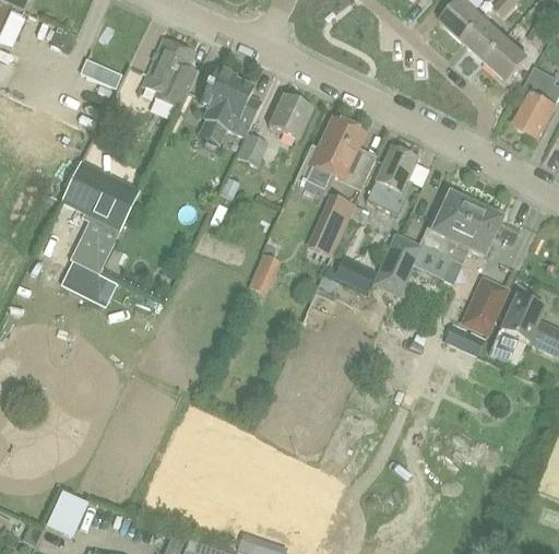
[(0,0),(0,31),(9,11),(12,12),(21,15),(23,11),(27,0),(0,0)]
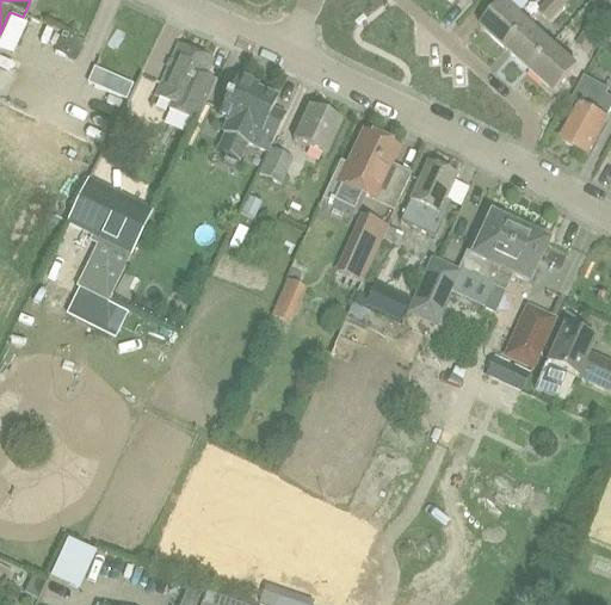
[(505,45),(529,18),(508,0),(501,0),(481,23),(505,45)]
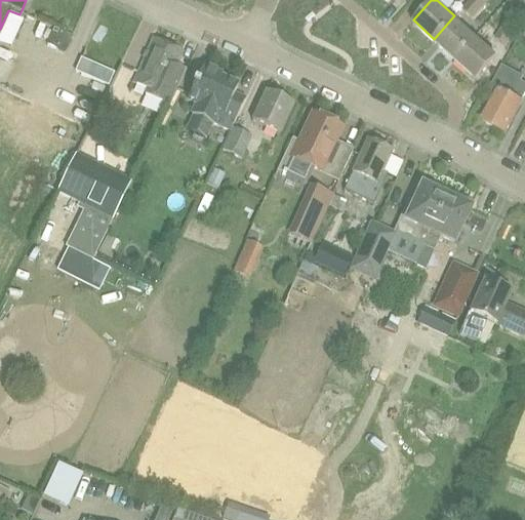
[(468,0),(462,6),(473,14),(486,0),(468,0)]
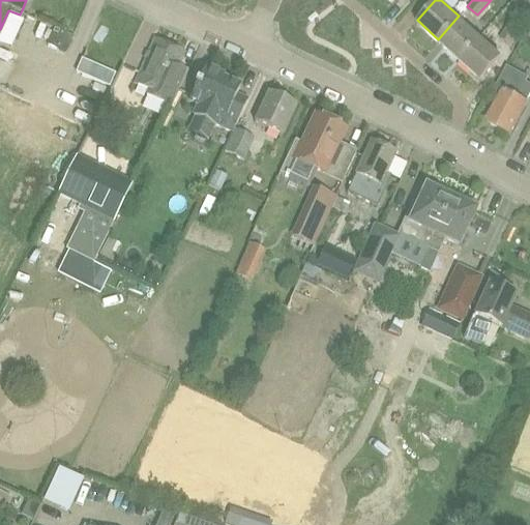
[(460,58),(479,35),(459,16),(438,39),(460,58)]
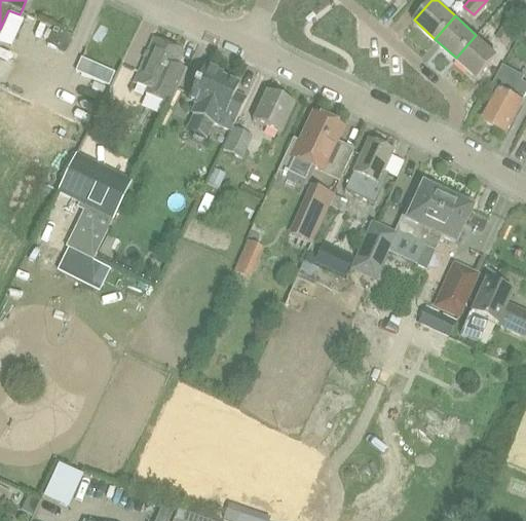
[(506,17),(496,35),(509,41),(518,24),(506,17)]
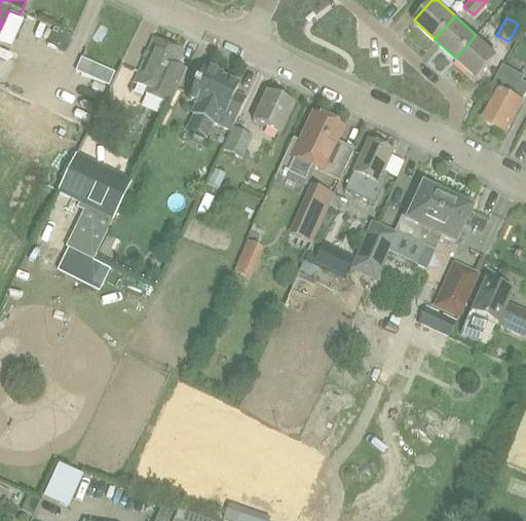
[(187,66),(177,62),(183,48),(167,41),(153,35),(138,69),(134,79),(148,85),(145,90),(146,90),(170,101),(187,66)]
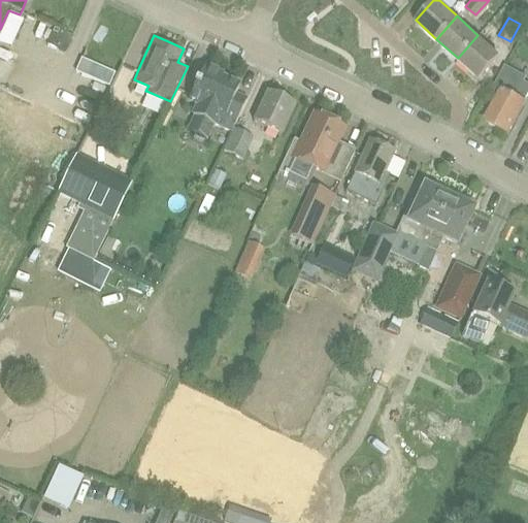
[(499,54),(477,35),(458,58),(479,76),(499,54)]
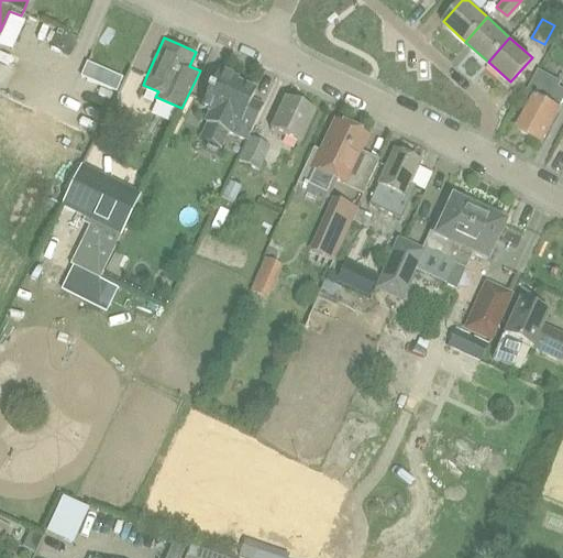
[(251,98),(254,88),(235,79),(236,77),(217,67),(200,104),(210,108),(205,120),(228,131),(229,129),(246,138),(249,132),(262,104),(251,98)]
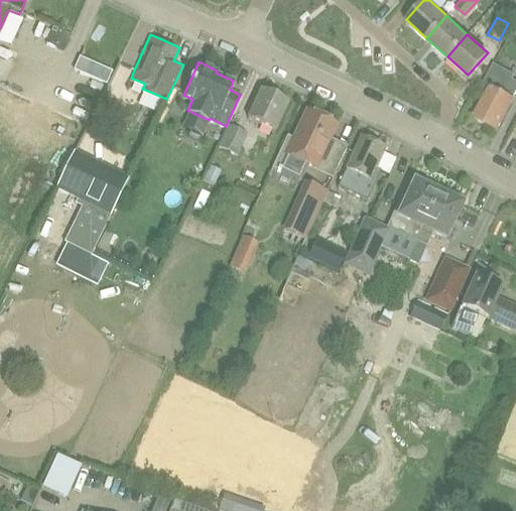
[(512,98),(512,97),(515,89),(515,80),(507,76),(500,91),(492,86),(493,85),(489,84),(490,82),(484,79),(479,88),(488,91),(475,114),(497,126),(512,98)]
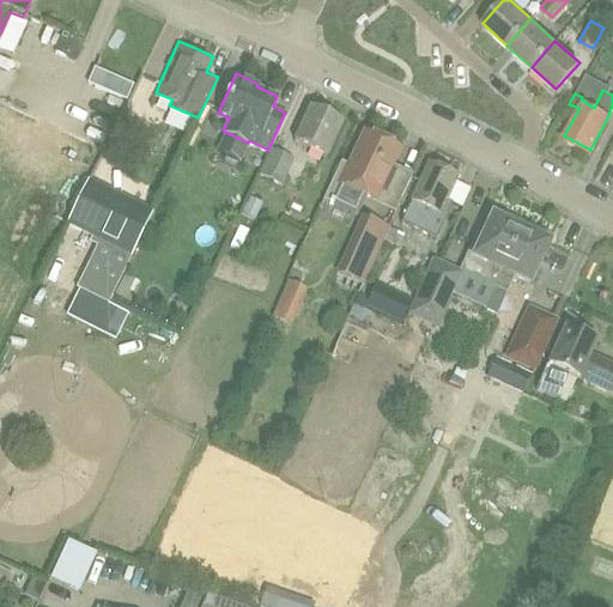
[(293,137),(327,152),(344,117),(310,102),(293,137)]
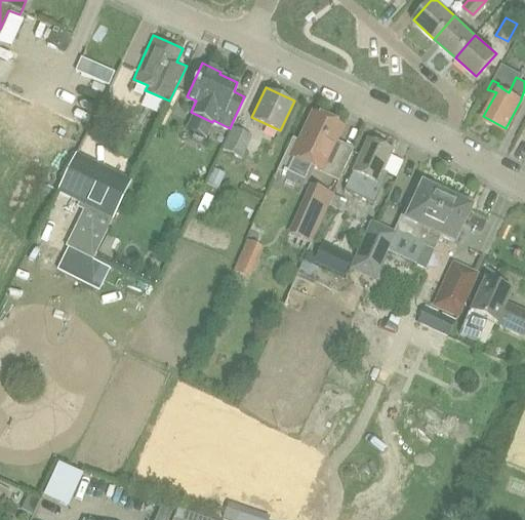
[(313,110),(300,138),(291,134),(274,173),(285,178),(294,159),(317,169),(320,163),(323,162),(327,164),(334,148),(333,143),(341,123),(313,110)]
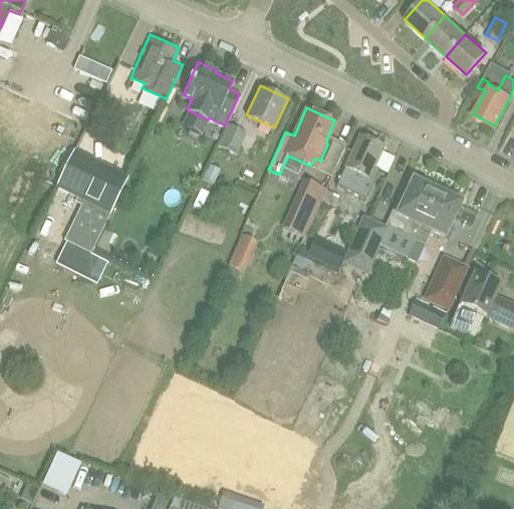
[(241,147),(248,124),(234,119),(226,141),(241,147)]
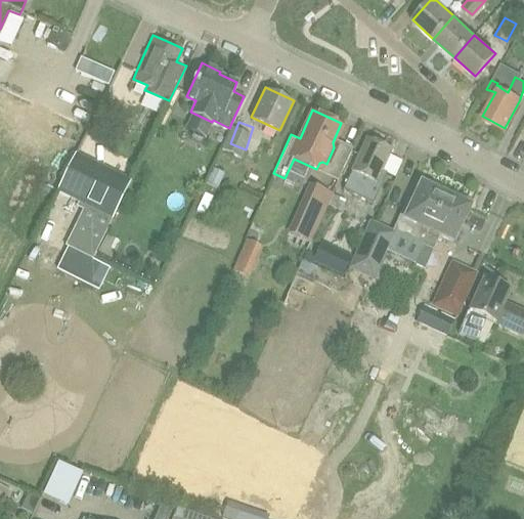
[(351,168),(343,185),(374,200),(387,169),(382,167),(392,146),(366,134),(351,168)]
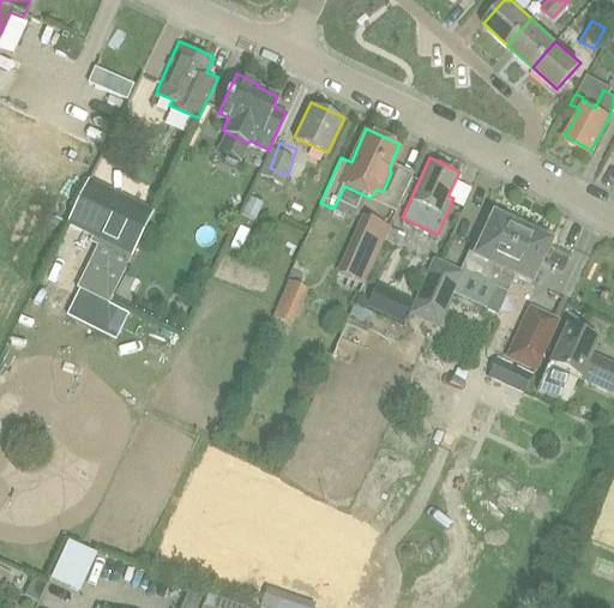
[(106,186),(88,178),(68,223),(134,252),(154,206),(136,198),(132,208),(102,194),(106,186)]
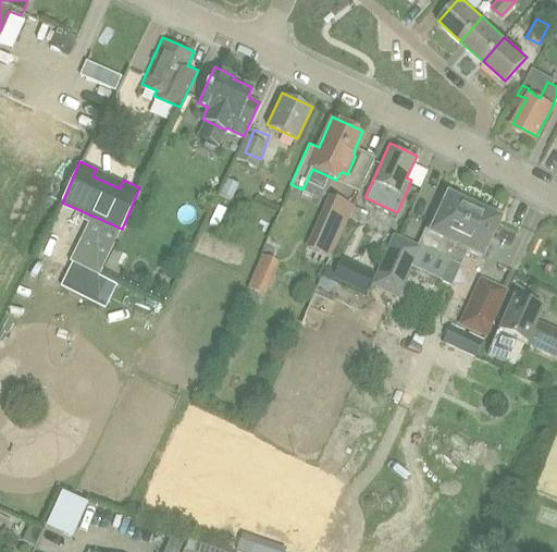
[(305,244),(331,256),(354,203),(329,192),(305,244)]
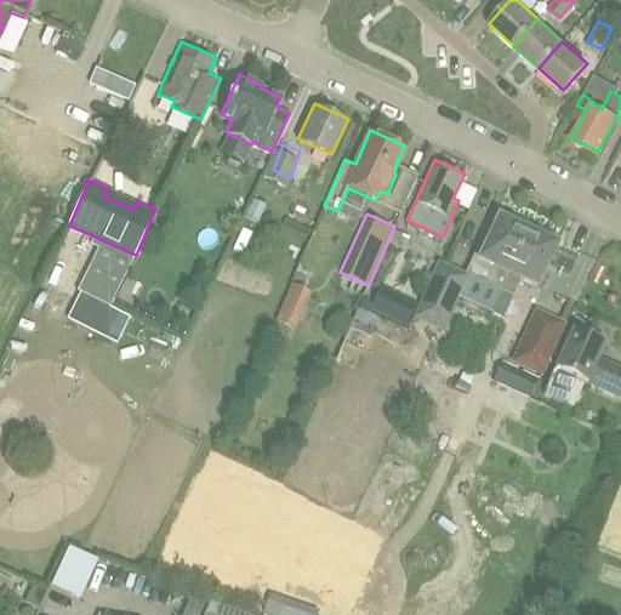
[(502,286),(530,223),(513,215),(511,220),(499,214),(479,255),(500,265),(491,282),(502,286)]
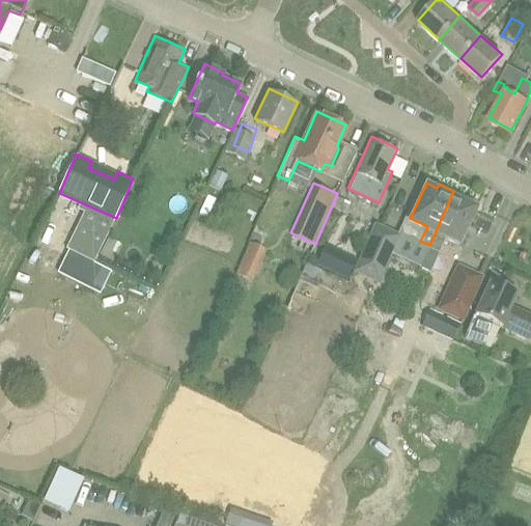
[(468,197),(453,191),(429,245),(439,249),(445,234),(458,242),(475,205),(466,201),(468,197)]
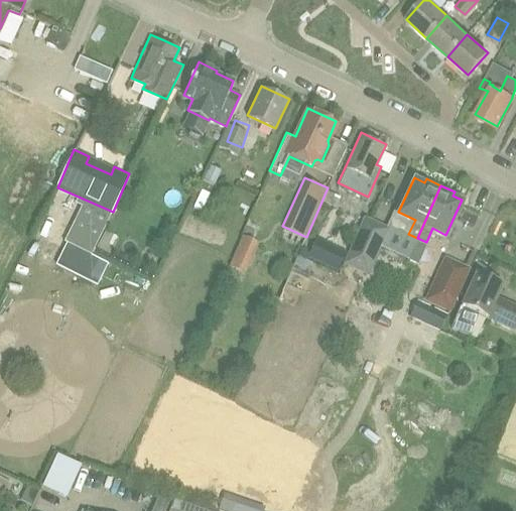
[(364,216),(345,261),(368,271),(387,226),(364,216)]
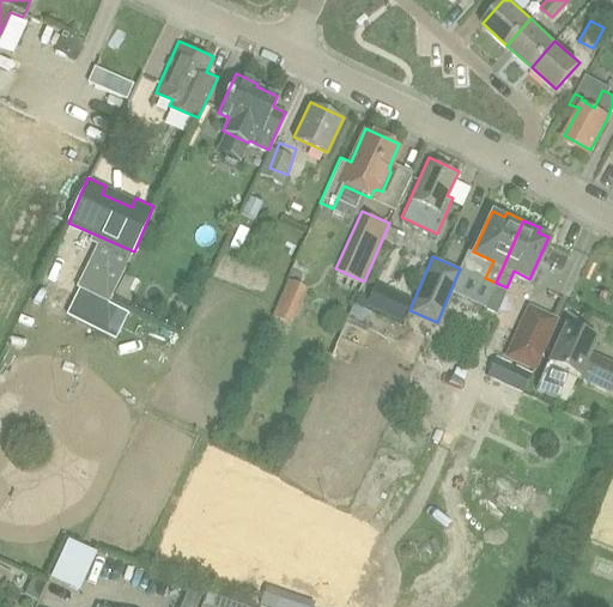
[(280,305),(297,310),(308,274),(291,269),(280,305)]
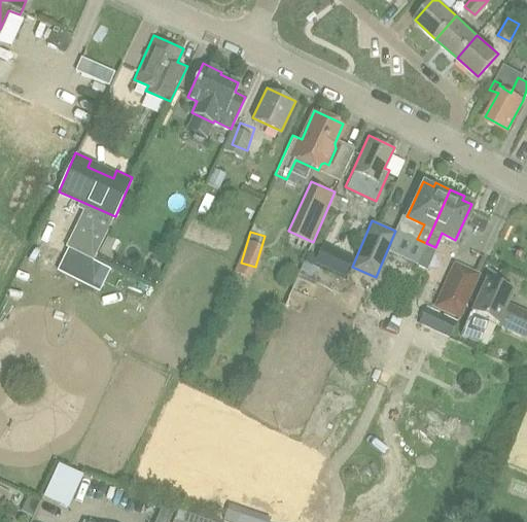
[(354,254),(323,239),(314,259),(344,274),(354,254)]
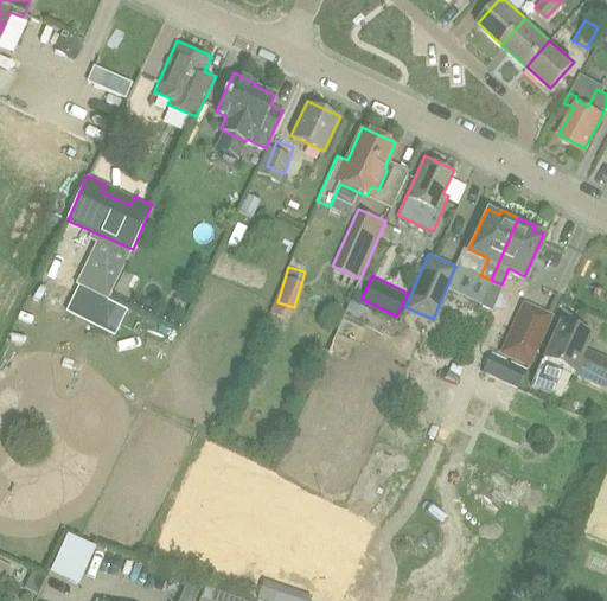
[(506,351),(528,360),(550,313),(529,304),(506,351)]
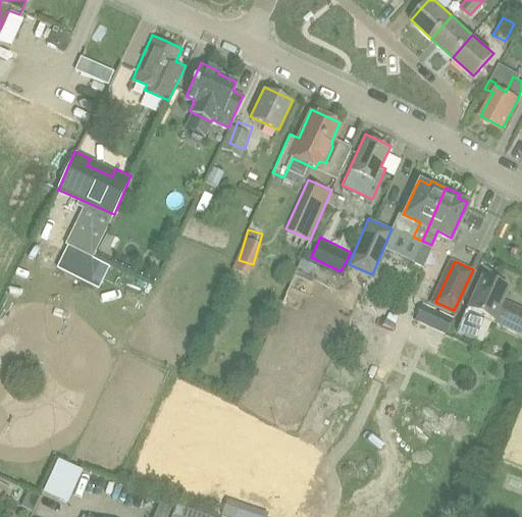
[(481,275),(467,307),(458,328),(475,337),(483,331),(490,318),(519,331),(521,324),(521,307),(503,299),(508,288),(481,275)]
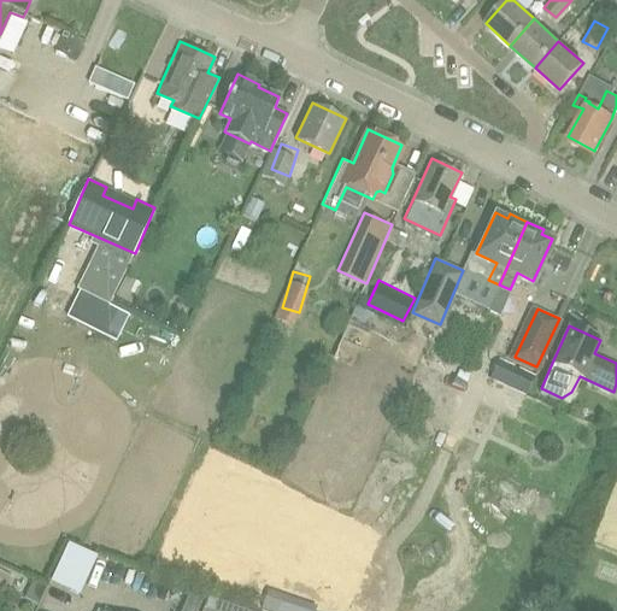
[(499,357),(492,374),(528,392),(536,374),(499,357)]
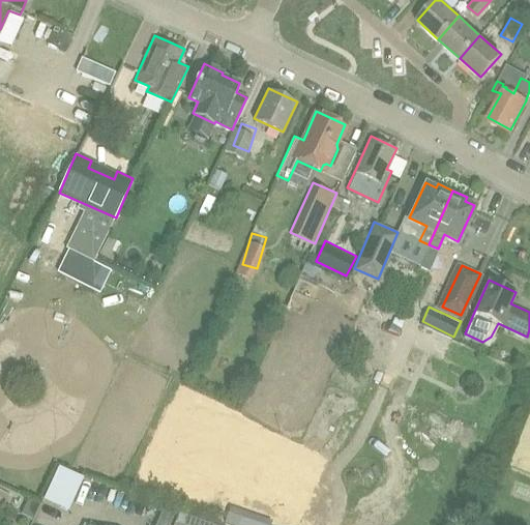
[(51,475),(45,495),(55,498),(62,479),(51,475)]
